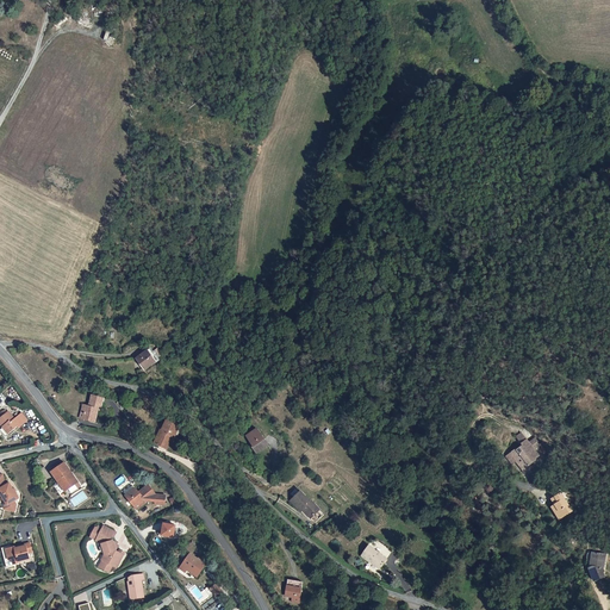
[(147,349),(154,359),(156,358),(149,347),(147,349)]
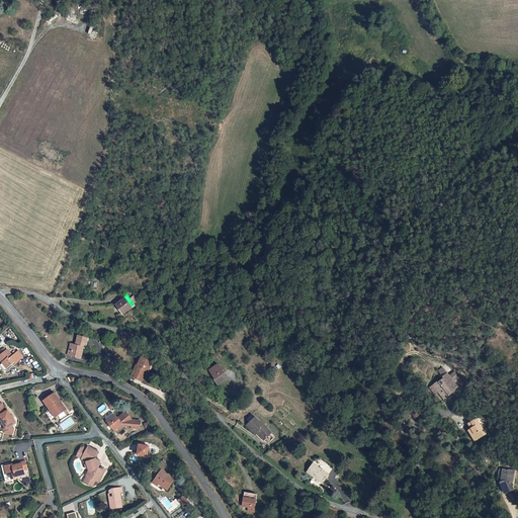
[(131,305),(124,296),(115,303),(121,312),(131,305)]
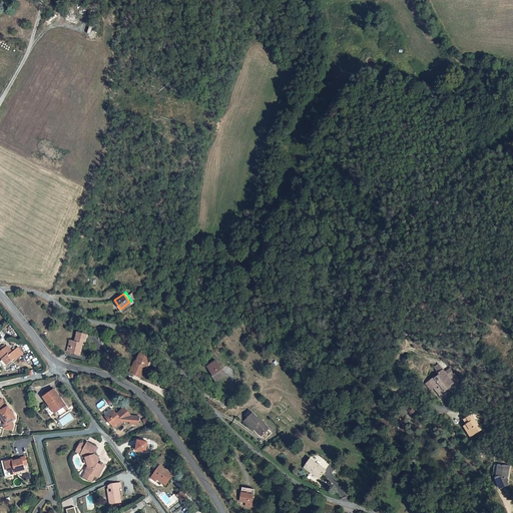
[(82,343),(85,344),(87,335),(75,332),(73,338),(70,338),(66,353),(79,356),(82,343)]
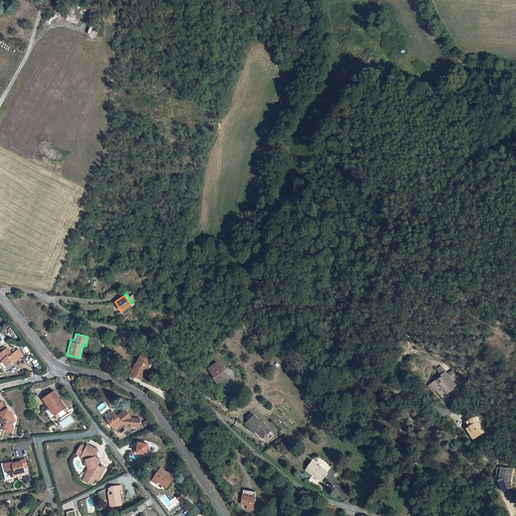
[(8,353),(2,358),(1,359),(5,364),(7,363),(12,368),(17,363),(19,365),(26,359),(21,353),(15,358),(9,352),(8,353)]
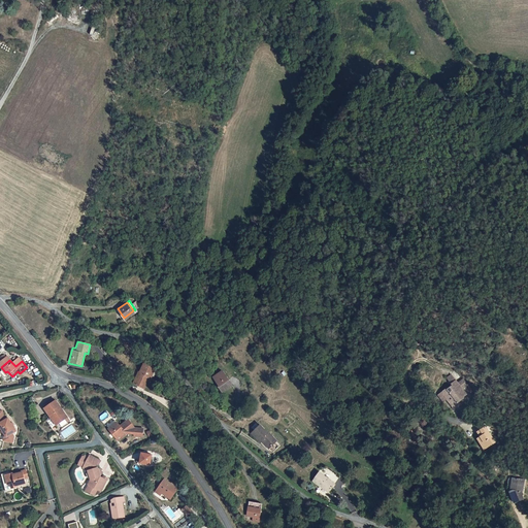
[(152,377),(154,378),(159,369),(147,363),(142,372),(143,373),(137,385),(145,389),(152,377)]
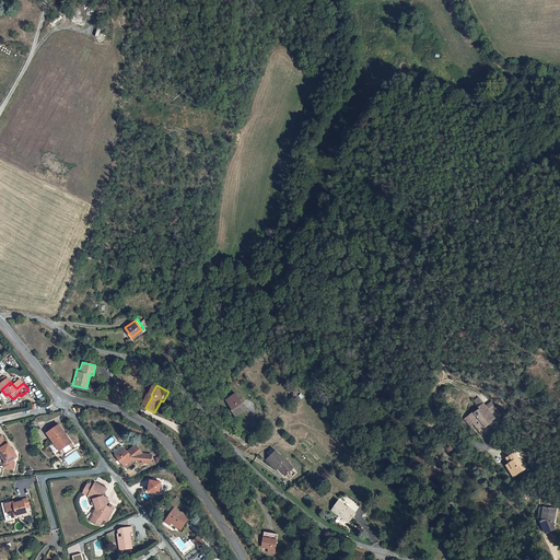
[(247,406),(238,391),(228,397),(233,406),(232,407),(236,412),(247,406)]
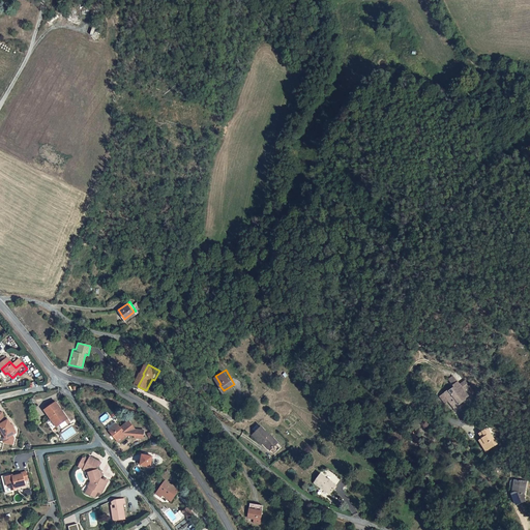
[(143,374),(141,374),(135,384),(138,386),(144,375),(143,374)]
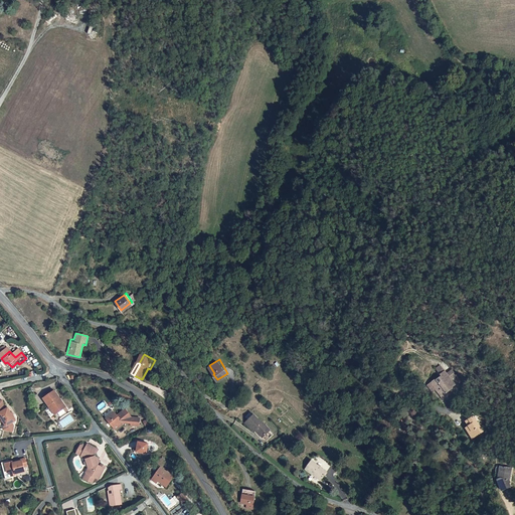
[(443,368),(439,371),(443,375),(438,379),(437,378),(433,382),(437,387),(436,388),(444,398),(450,394),(448,391),(453,388),(452,387),(456,384),(452,379),(448,373),(443,368)]
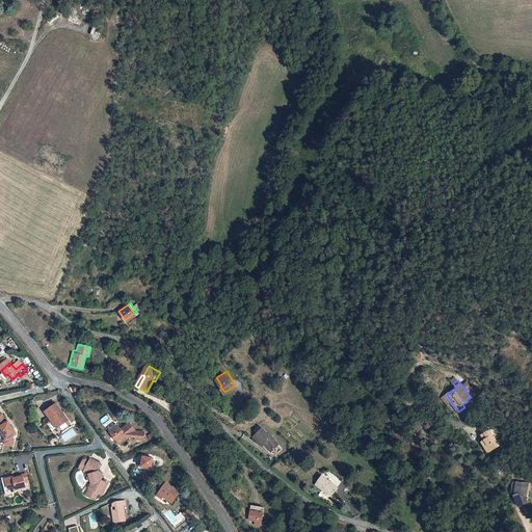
[(468,381),(462,386),(467,392),(472,388),(468,381)]
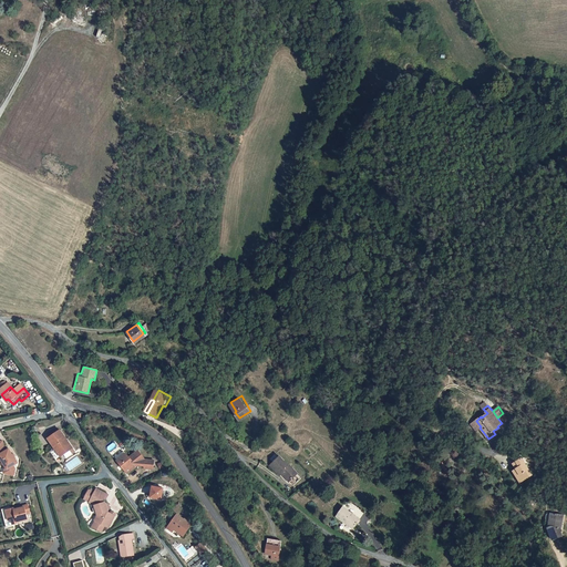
[(481,426),(476,421),(472,424),(477,430),(480,428),(481,426)]
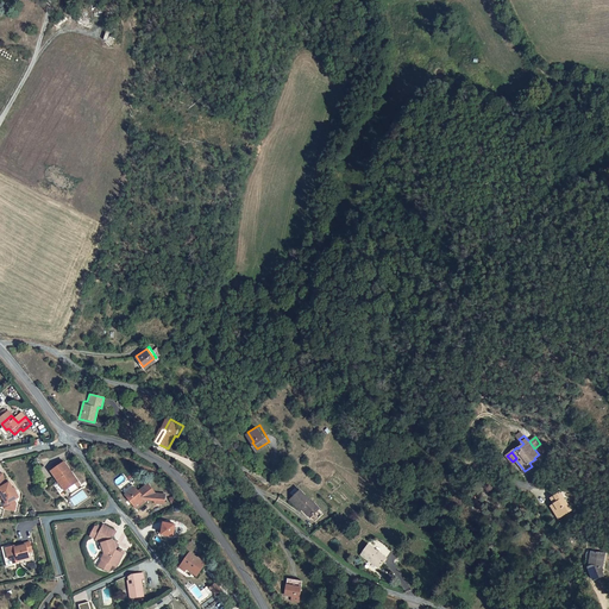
[(58,470),(55,472),(61,482),(64,479),(71,490),(82,483),(69,464),(67,465),(58,470)]
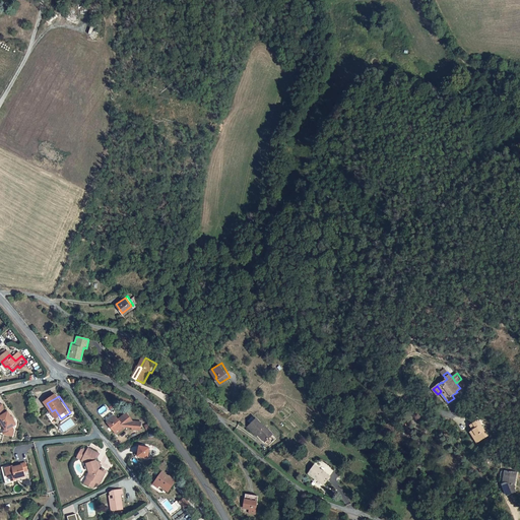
[(4,411),(2,404),(0,404),(0,424),(1,423),(4,428),(5,430),(4,435),(11,436),(13,430),(11,427),(15,425),(8,412),(5,413),(4,411)]
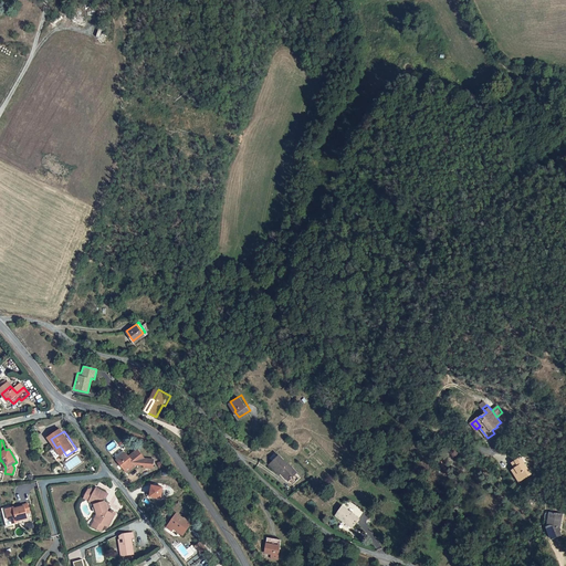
[(60,446),(56,448),(63,458),(66,456),(60,446)]
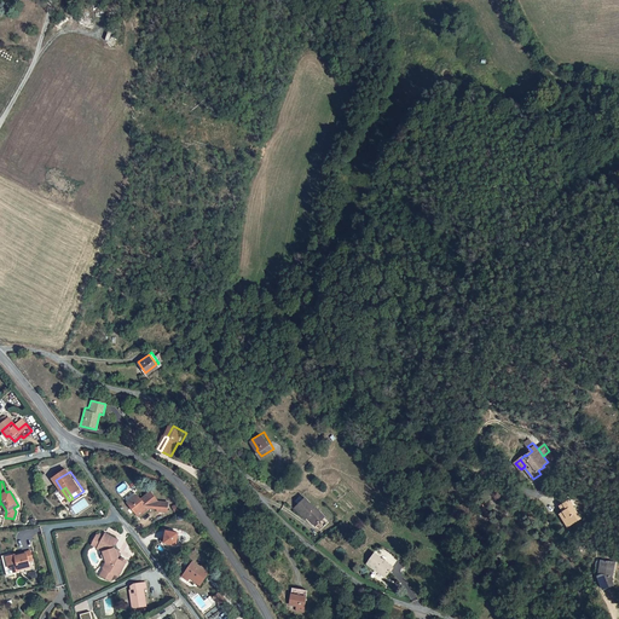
[(127,498),(131,502),(140,496),(138,492),(127,498)]
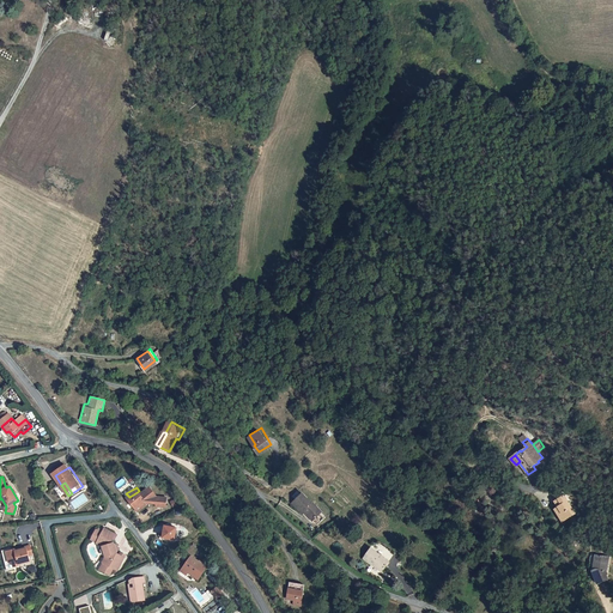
[(158,509),(168,509),(169,498),(159,497),(152,487),(141,495),(139,491),(129,497),(137,508),(146,501),(147,503),(150,505),(153,504),(155,505),(158,505),(158,509)]
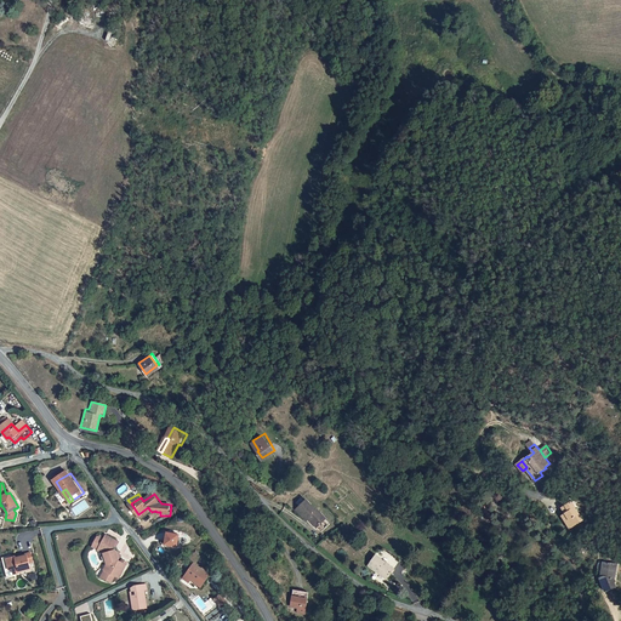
[(317,507),(308,496),(297,505),(307,517),(309,514),(318,524),(328,516),(319,506),(317,507)]
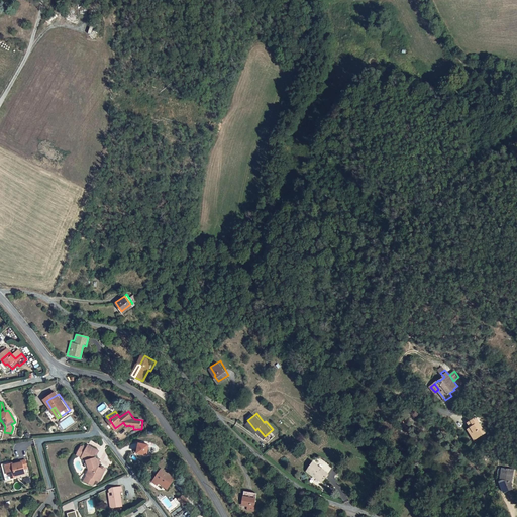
[(471,428),(468,429),(475,441),(487,433),(477,417),(468,423),(471,428)]
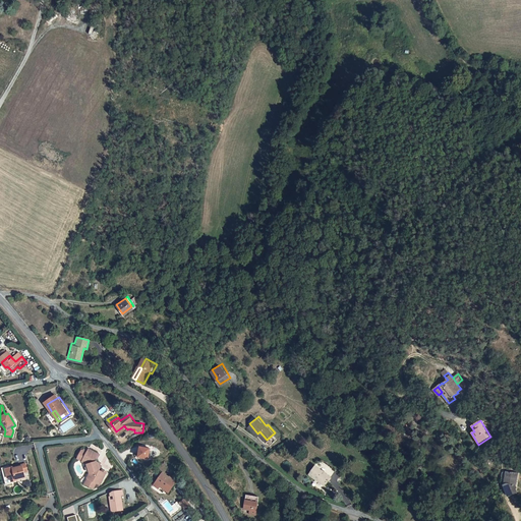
[(116,431),(117,433),(125,427),(124,425),(116,431)]
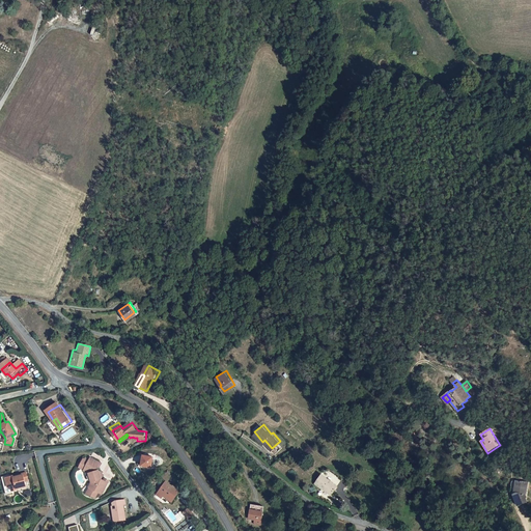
[(469,445),(466,447),(471,458),(482,452),(475,437),(474,436),(467,440),(469,445)]
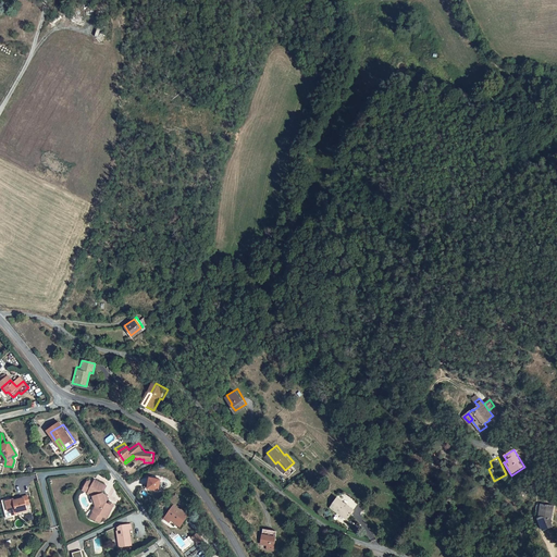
[(162,480),(151,478),(149,489),(160,491),(162,480)]
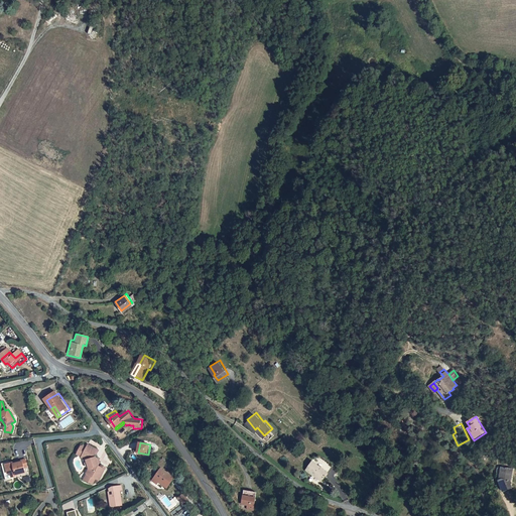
[(94,456),(93,454),(93,452),(95,447),(87,443),(86,443),(85,446),(81,444),(79,443),(77,449),(81,453),(80,454),(79,455),(84,458),(87,466),(85,471),(86,471),(88,473),(85,479),(92,482),(95,476),(98,478),(104,467),(97,464),(96,462),(97,461),(96,457),(94,456)]
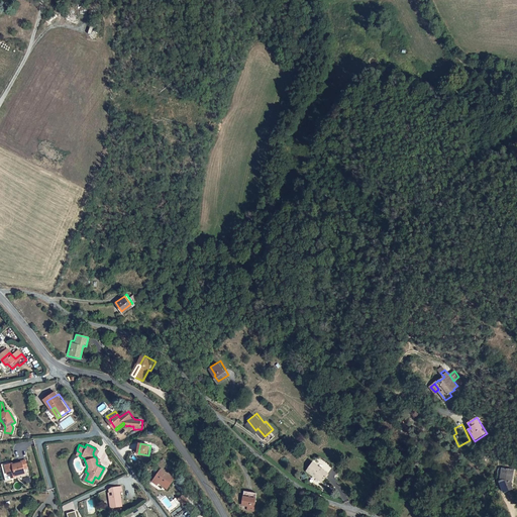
[(11,463),(11,461),(7,462),(5,463),(7,473),(9,473),(10,477),(14,476),(14,475),(23,473),(22,468),(25,468),(23,459),(16,460),(16,462),(11,463)]
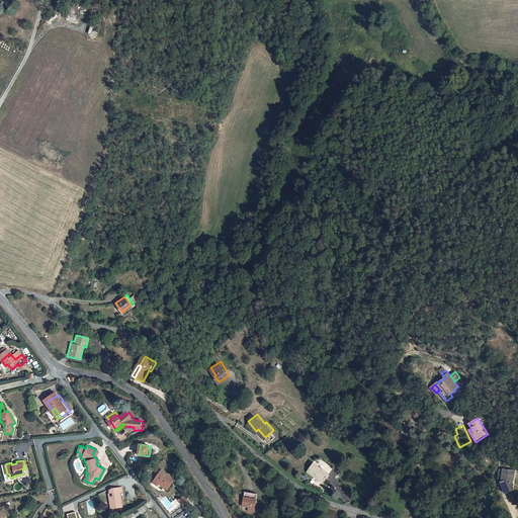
[(331,476),(314,462),(308,470),(325,483),(331,476)]
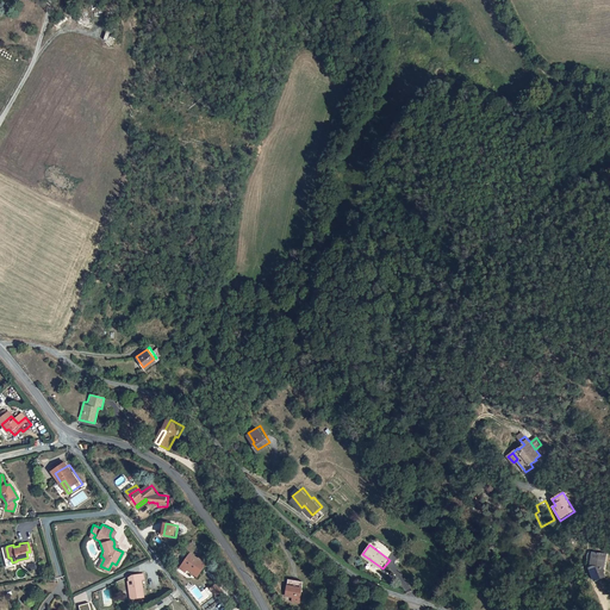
[(595,552),(591,579),(604,580),(608,553),(595,552)]
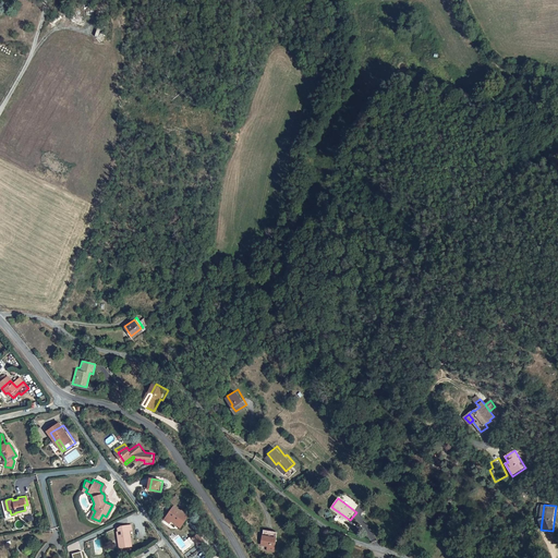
[(172,522),(180,528),(189,517),(186,516),(186,513),(183,511),(181,511),(174,507),(167,518),(172,522)]
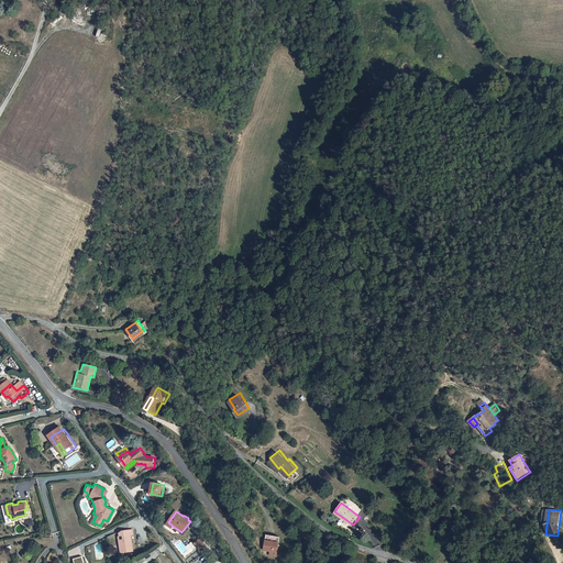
[(522,519),(533,532),(534,531),(533,530),(536,527),(529,516),(522,519)]
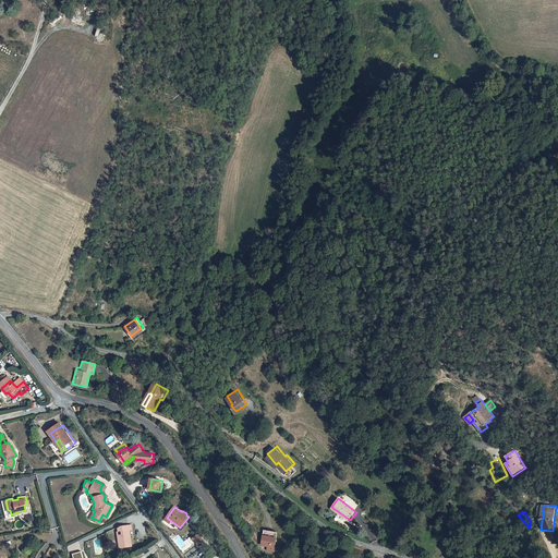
[(125,548),(136,543),(130,529),(132,528),(129,522),(120,526),(119,530),(120,532),(118,533),(125,548)]
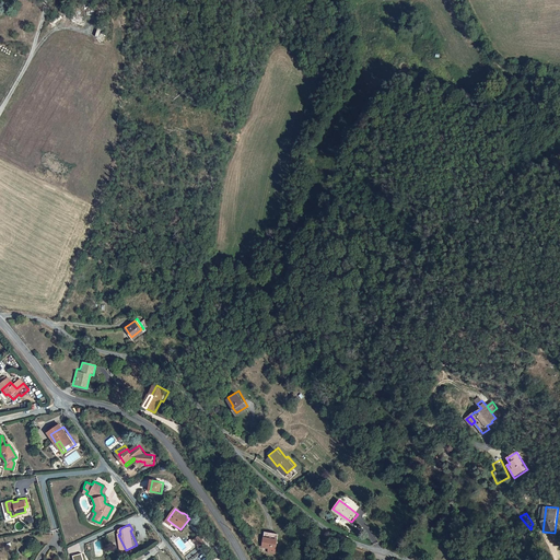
[(269,550),(275,551),(279,532),(266,528),(264,544),(270,545),(269,550)]
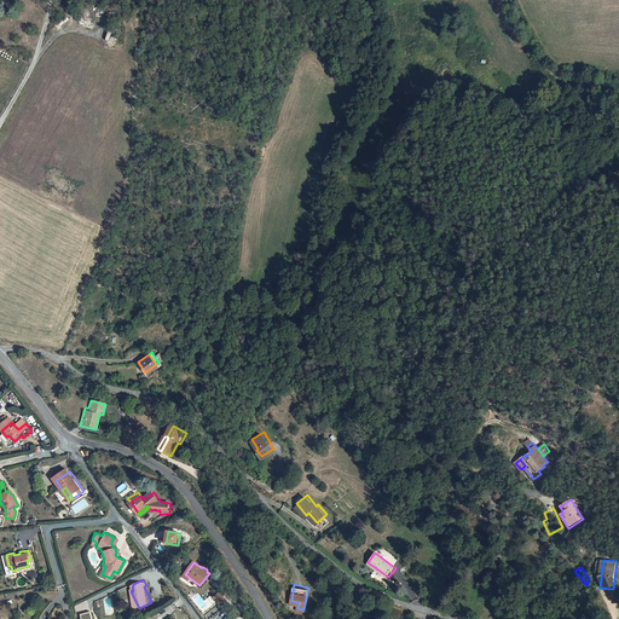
[(219,593),(213,599),(218,606),(225,601),(219,593)]
